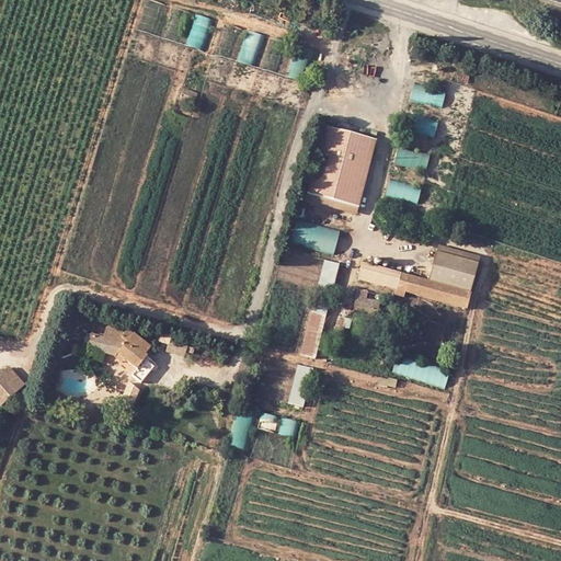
[(197,14),(187,45),(204,49),(213,19),(197,14)]
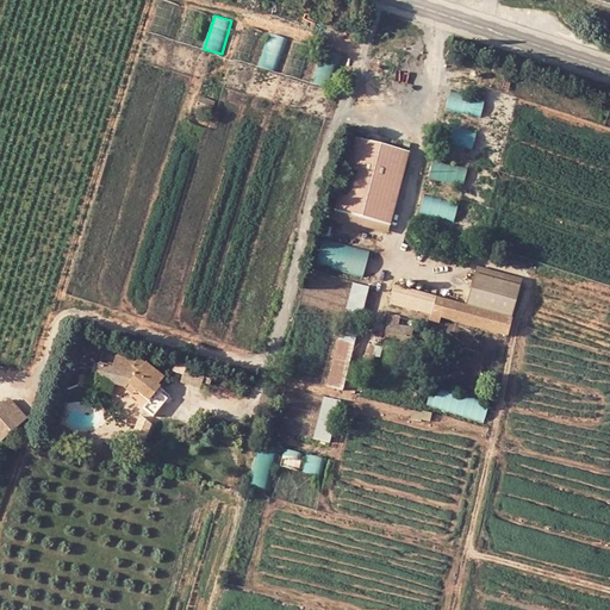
[(281,69),(284,36),(268,35),(265,68),(281,69)]
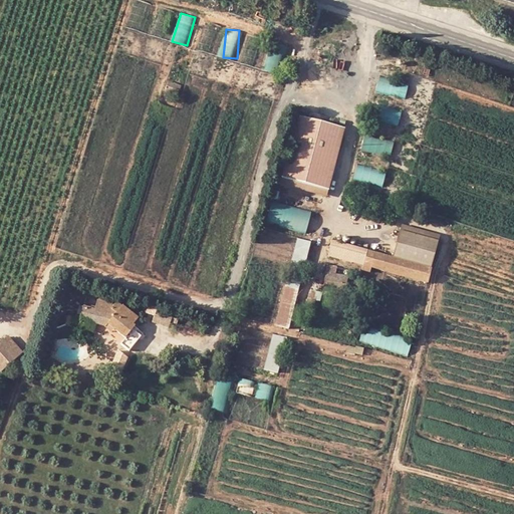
[(407,96),(409,82),(378,77),(376,91),(407,96)]
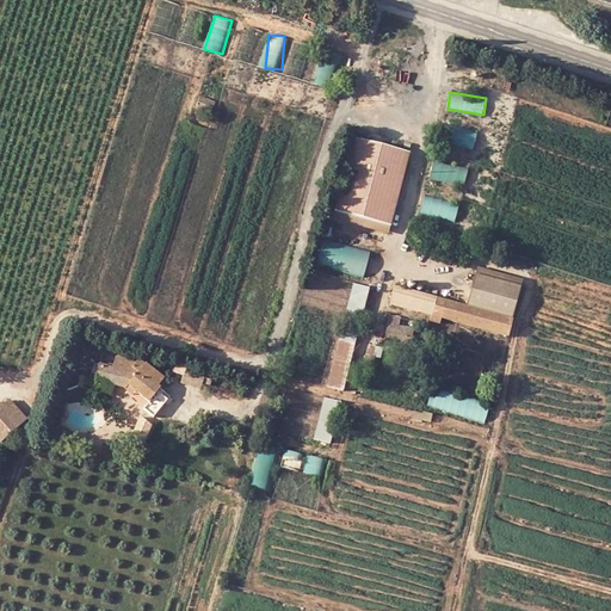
[(216,107),(201,102),(195,113),(211,119),(216,107)]
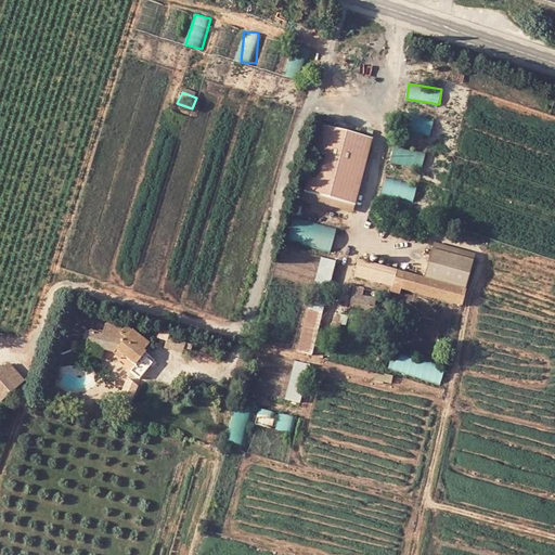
[(430,134),(434,120),(413,116),(410,129),(430,134)]
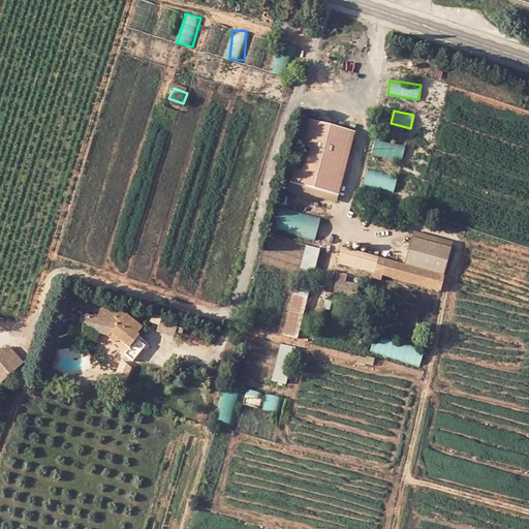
[(353,133),(305,123),(291,187),(340,197),(353,133)]
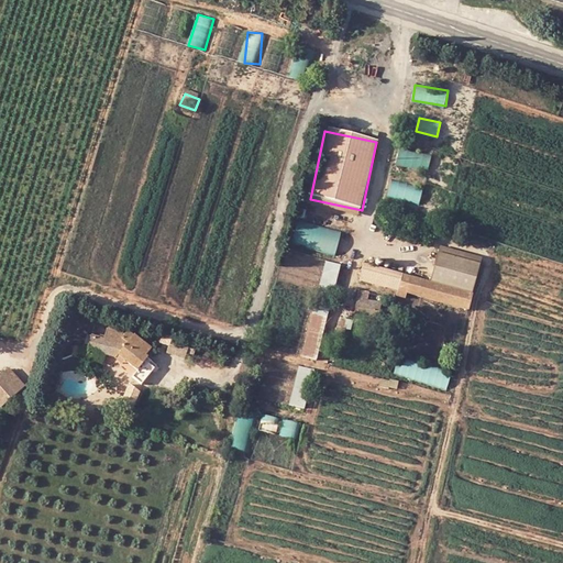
[(429,169),(431,154),(399,150),(397,165),(429,169)]
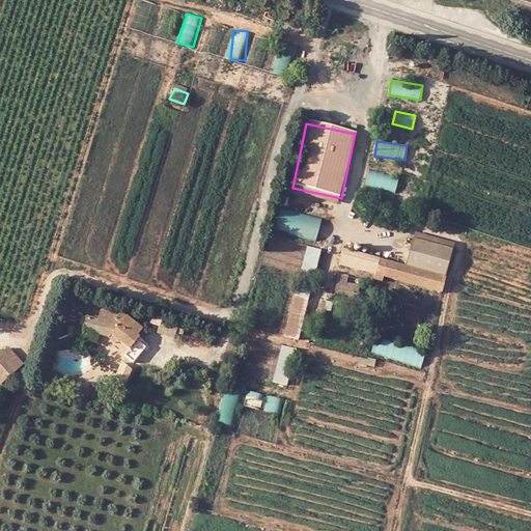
[(396,192),(399,176),(369,170),(365,185),(396,192)]
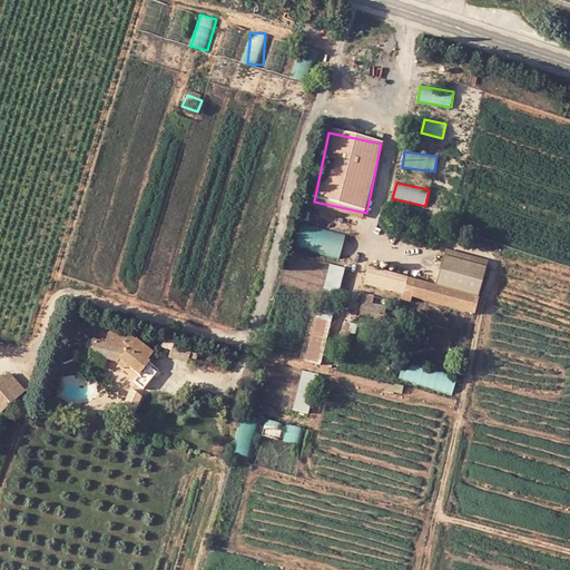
[(294,245),(338,257),(345,235),(301,223),(294,245)]
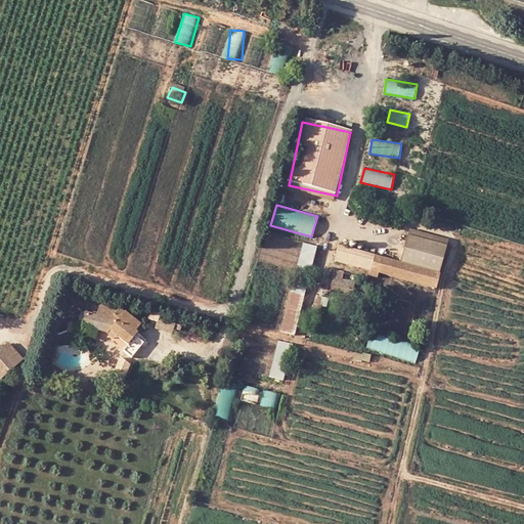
[(410,233),(408,239),(447,250),(448,244),(410,233)]
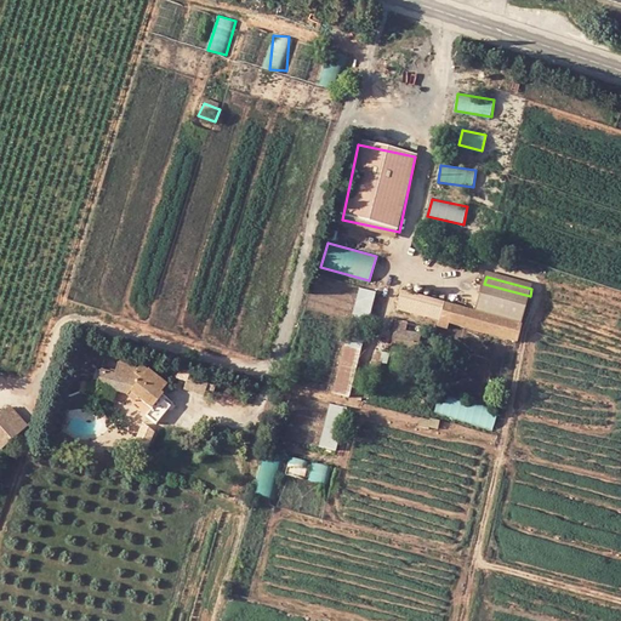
[(442,319),(439,326),(438,330),(443,331),(444,326),(517,346),(522,329),(530,296),(484,284),(476,317),(403,297),(399,308),(442,319)]
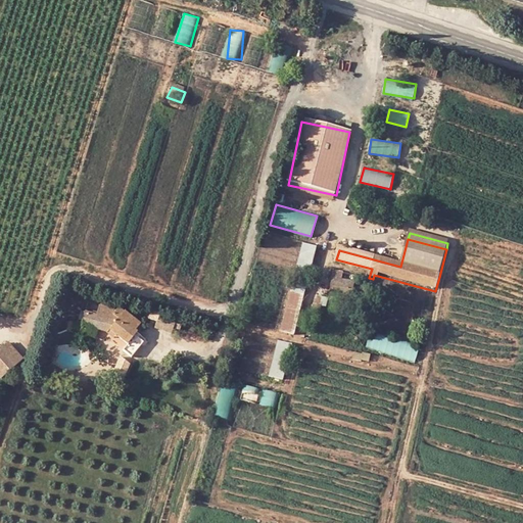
[(304,249),(290,296),(304,300),(318,253),(304,249)]
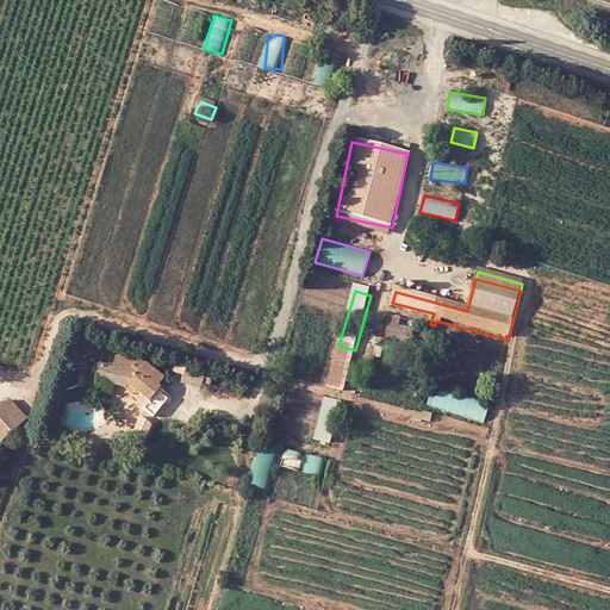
[(391,310),(431,321),(434,313),(392,303),(391,310)]
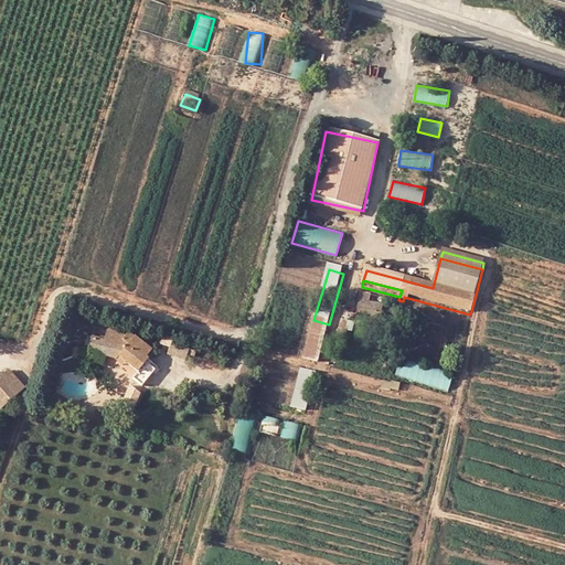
[(371,294),(360,291),(359,299),(354,323),(363,326),(363,321),(380,324),(384,304),(370,301),(371,294)]
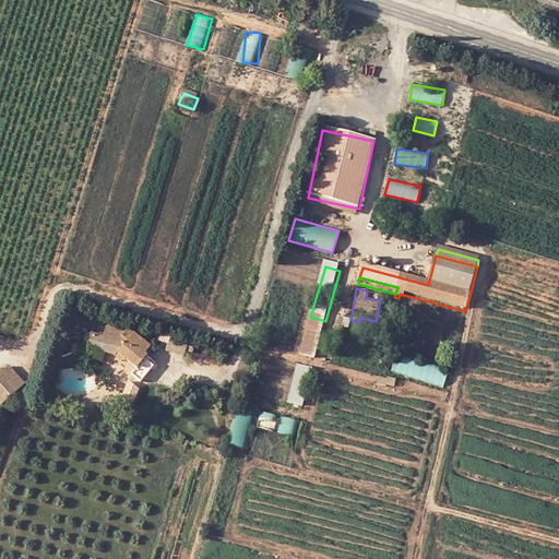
[(349,319),(337,316),(334,325),(347,329),(349,319)]
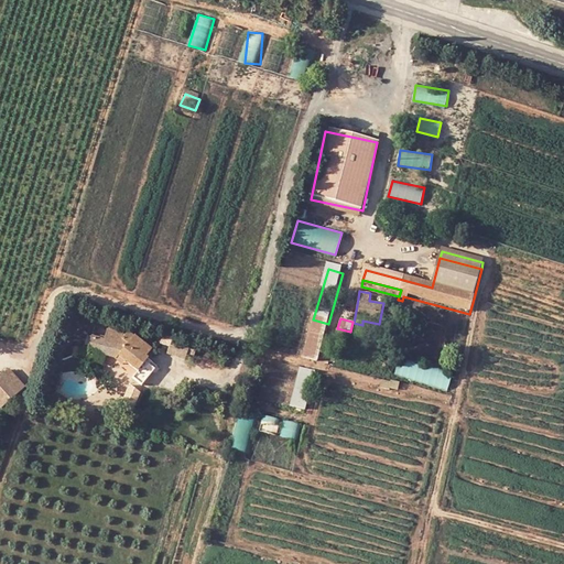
[(328,324),(313,320),(300,361),(314,366),(328,324)]
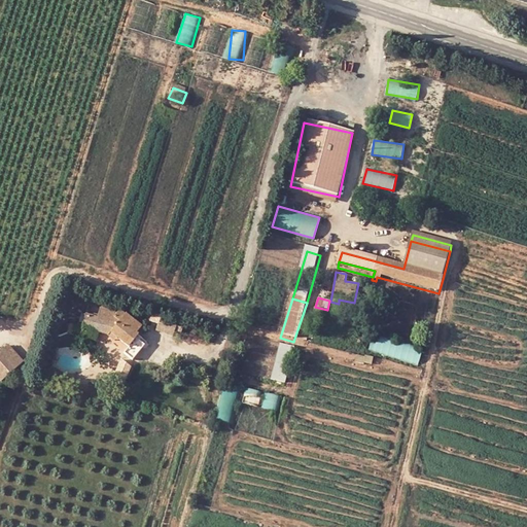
[(120,320),(115,317),(119,312),(100,307),(97,318),(118,324),(120,320)]
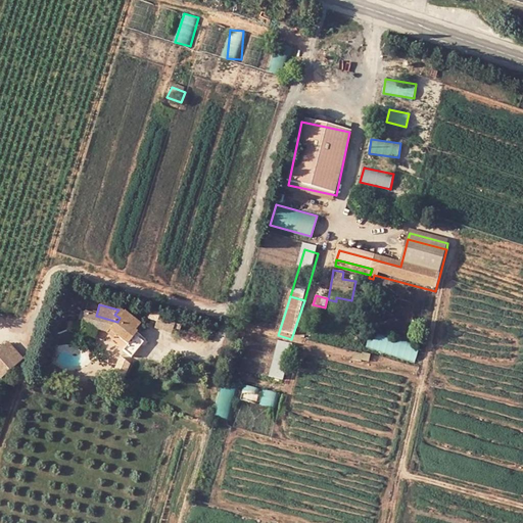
[(113,330),(119,334),(130,343),(137,333),(132,328),(137,321),(121,306),(119,310),(114,315),(120,318),(117,322),(113,330)]
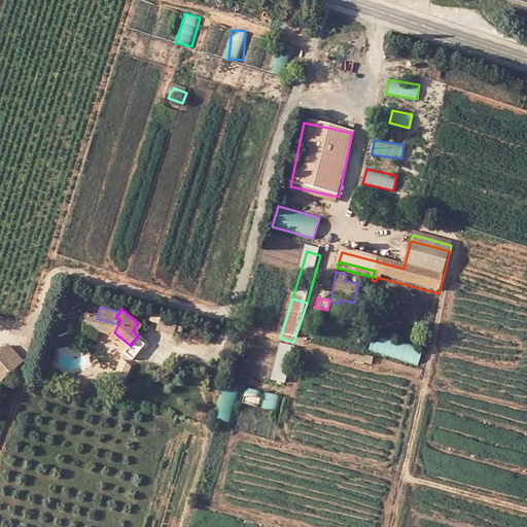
[(81,328),(111,336),(114,332),(118,324),(97,318),(85,315),(81,328)]
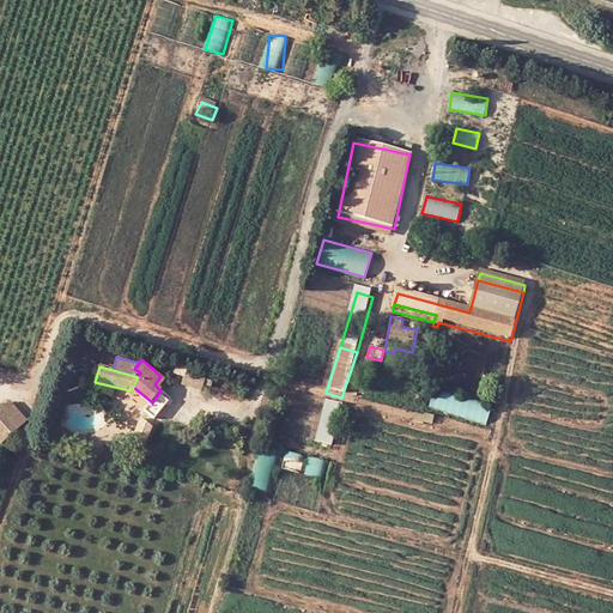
[(207,376),(186,369),(181,386),(201,392),(204,386),(207,376)]
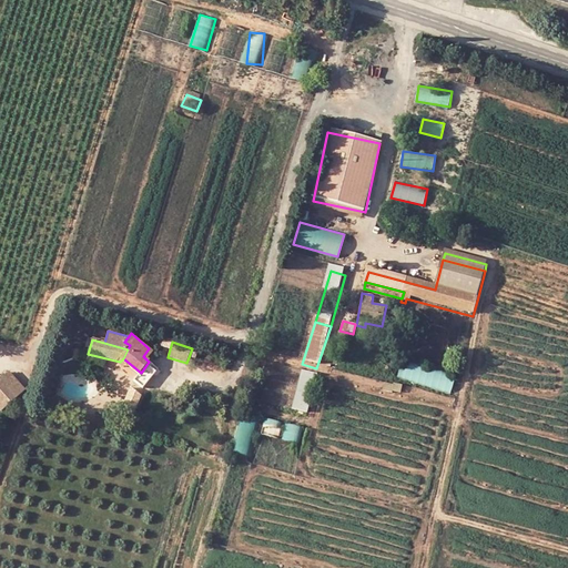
[(199,351),(192,348),(189,357),(195,359),(199,351)]
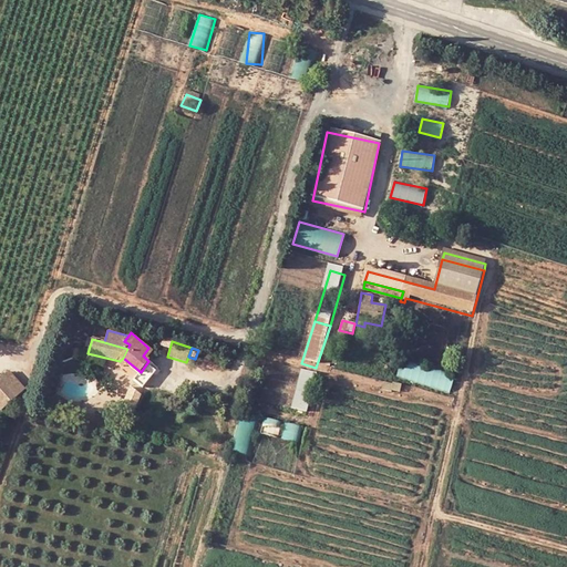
[(83,351),(75,349),(72,360),(81,362),(83,351)]
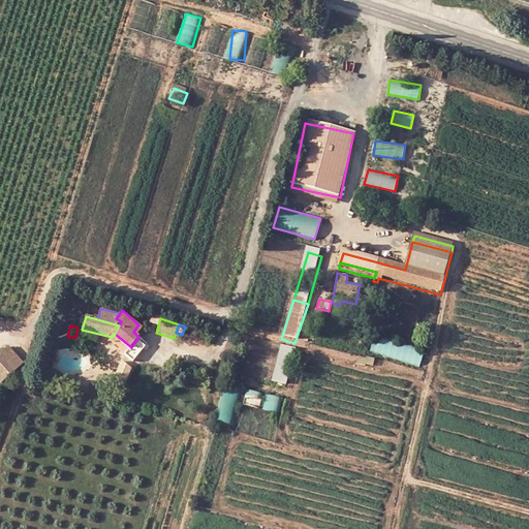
[(378,334),(373,350),(419,366),(425,349),(378,334)]
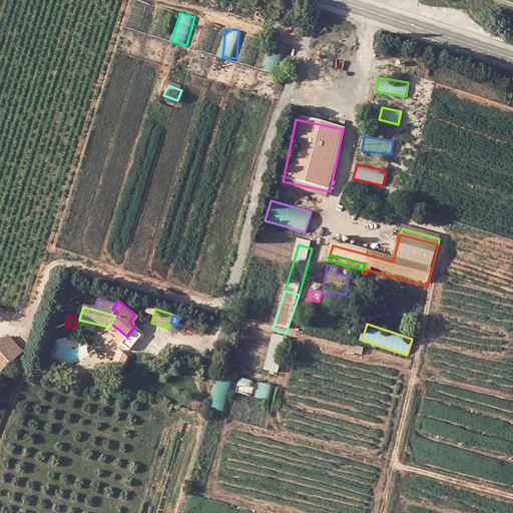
[(284,342),(270,338),(260,372),(273,376),(284,342)]
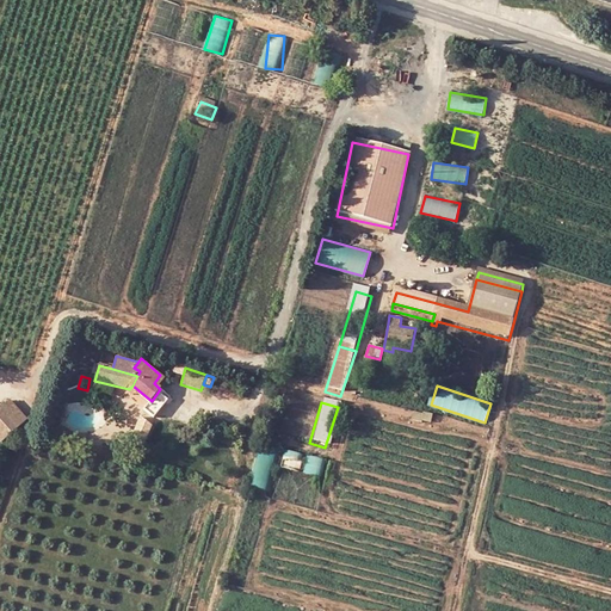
[(0,438),(7,448),(24,433),(5,412),(0,411),(0,438)]
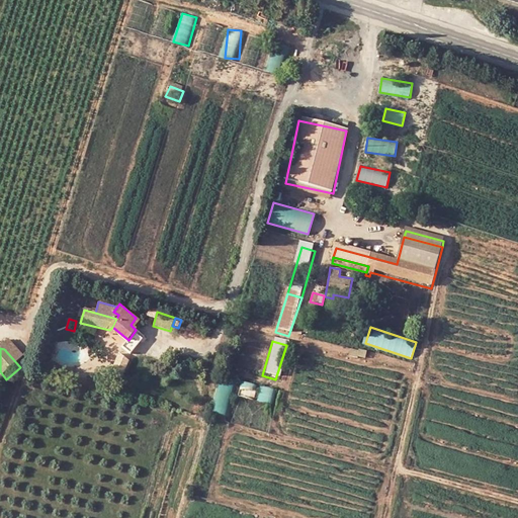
[(348,357),(363,361),(365,355),(349,350),(348,357)]
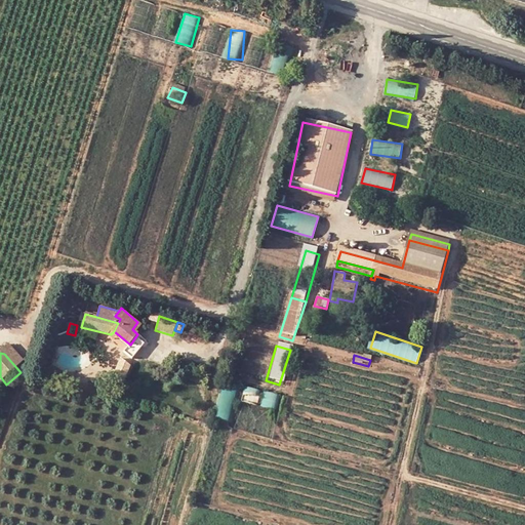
[(221,382),(217,418),(233,419),(237,385),(221,382)]
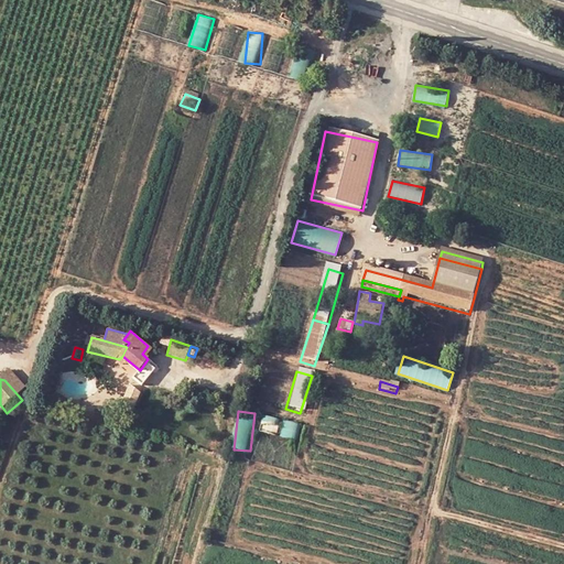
[(297,440),(302,423),(285,420),(281,435),(297,440)]
